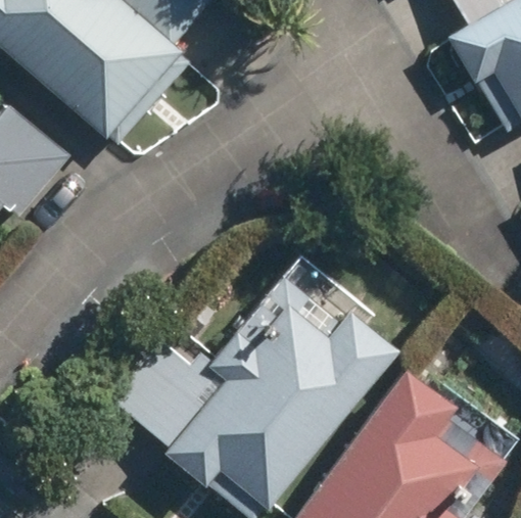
[(0,0),(0,44),(120,145),(195,55),(179,41),(212,0),(0,0)]
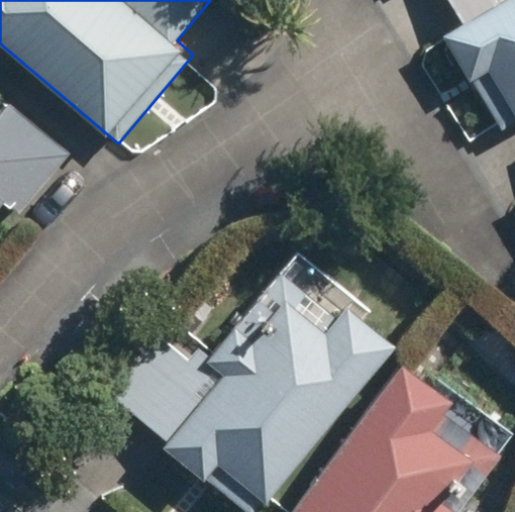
[(441,31),(500,134),(514,125),(514,0),(446,0),(458,21),(441,31)]
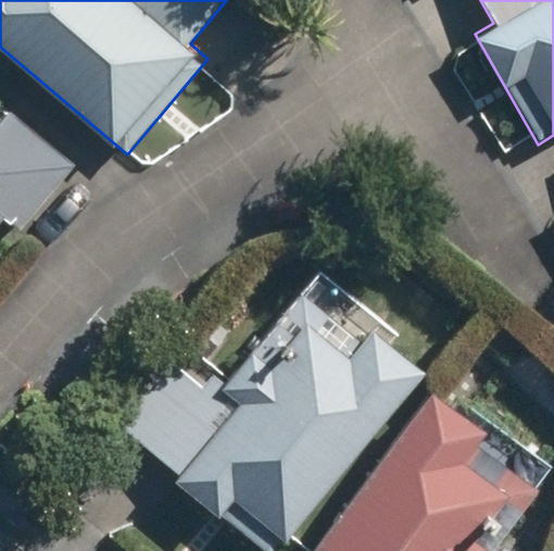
[(0,121),(0,226),(8,218),(20,229),(75,167),(10,110),(0,121)]
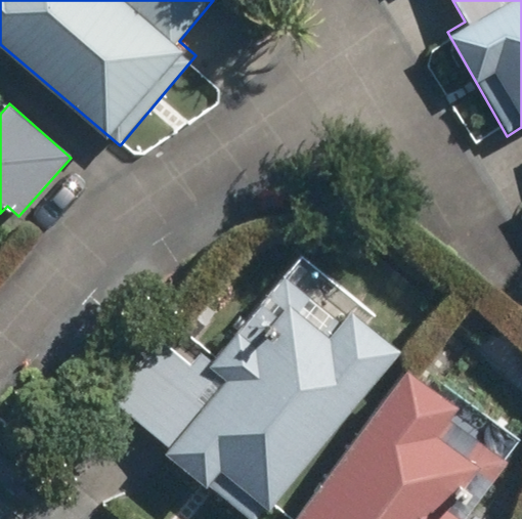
[(257,518),(398,350),(295,263),(215,359),(204,350),(193,362),(165,339),(113,401),(253,518),(257,518)]
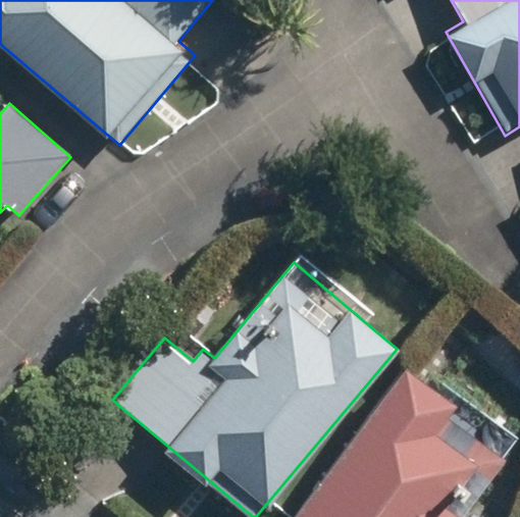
[(450,396),(405,365),(297,516),(466,516),(519,442),(519,431),(457,385),(450,396)]
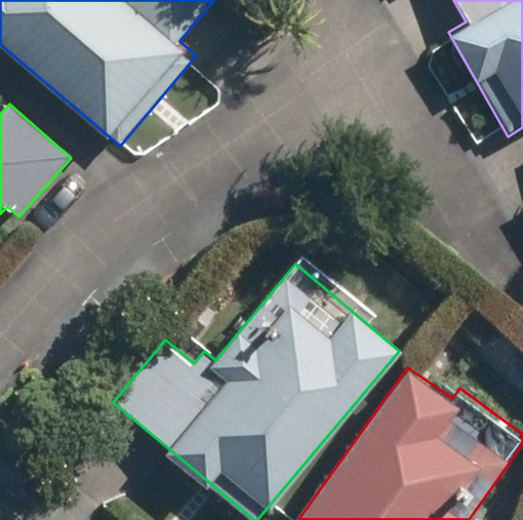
All buildings are outlined.
